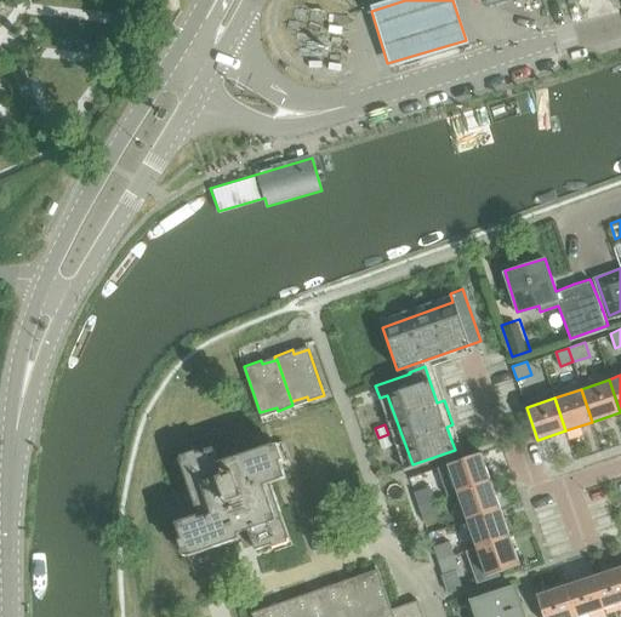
[(388,434),(379,438),(382,447),(392,444),(388,434)]
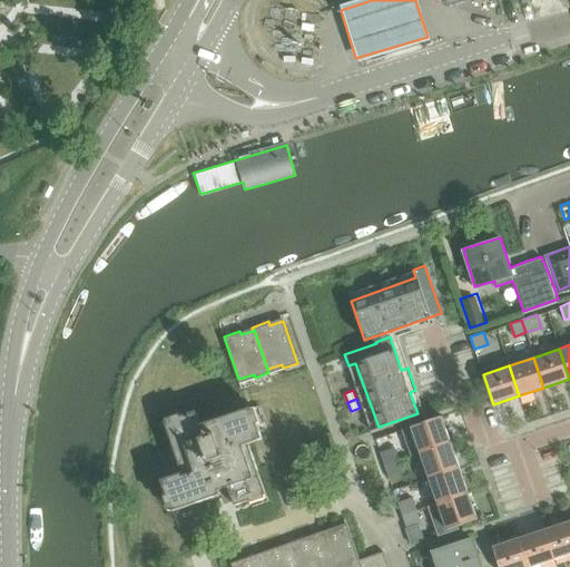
[(248,442),(262,438),(252,407),(200,424),(195,410),(165,420),(182,471),(163,478),(174,509),(231,490),(235,504),(265,494),(248,442)]
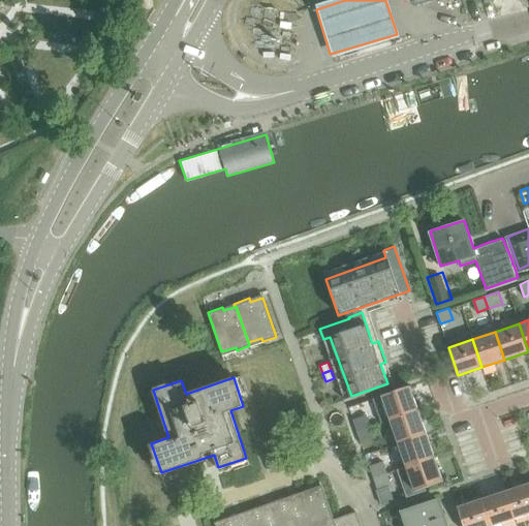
[(382,395),(391,420),(418,409),(410,385),(382,395)]
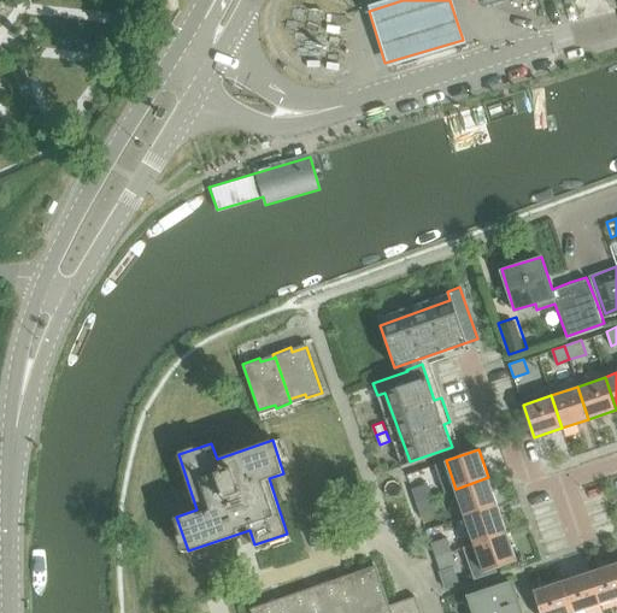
[(456,489),(465,516),(498,505),(488,477),(456,489)]
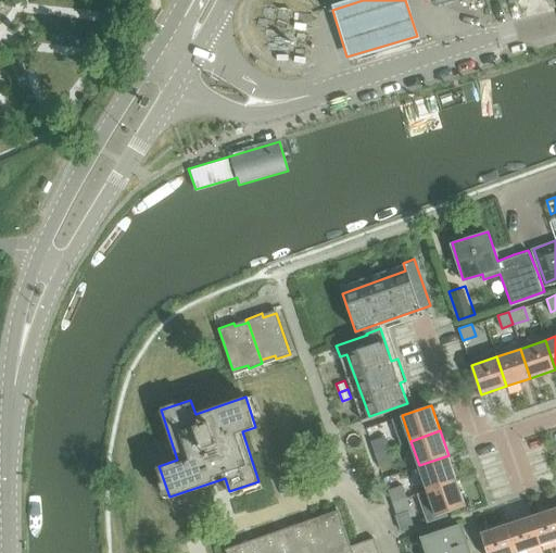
[(370,439),(376,453),(389,449),(384,435),(370,439)]
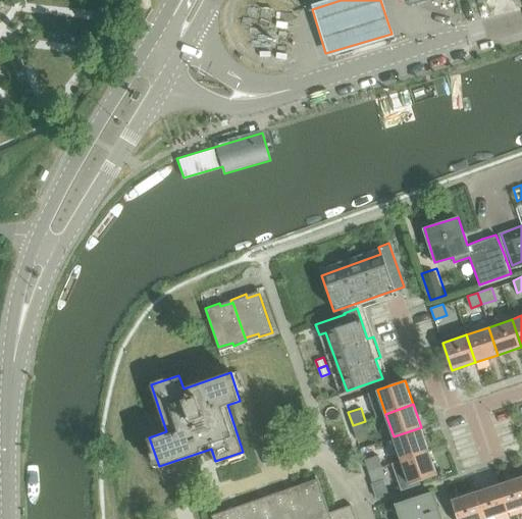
[(369,431),(365,421),(353,425),(356,436),(369,431)]
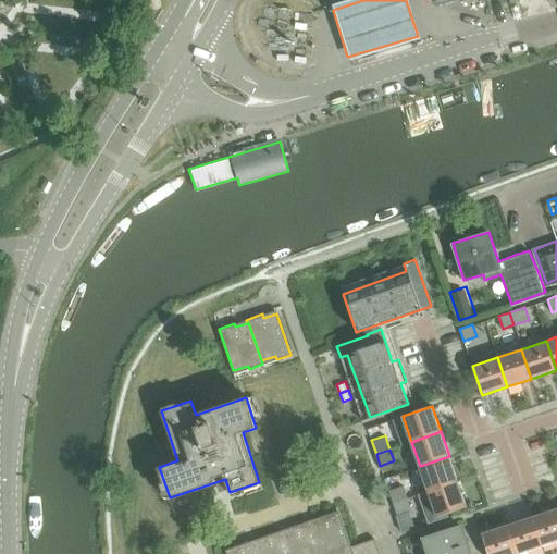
[(420,466),(429,491),(458,481),(449,456),(420,466)]
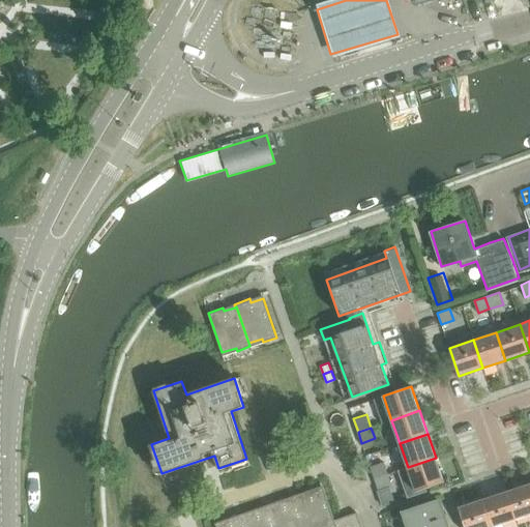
[(436,458),(408,467),(398,470),(407,497),(427,491),(425,488),(444,481),(436,458)]
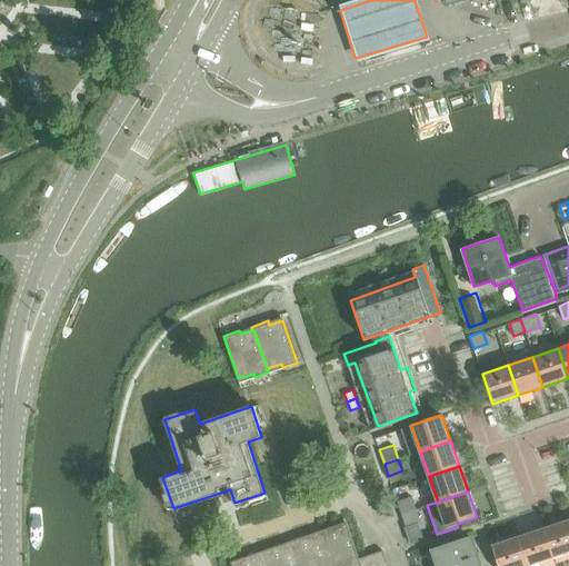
[(397,502),(401,514),(416,509),(411,496),(397,502)]
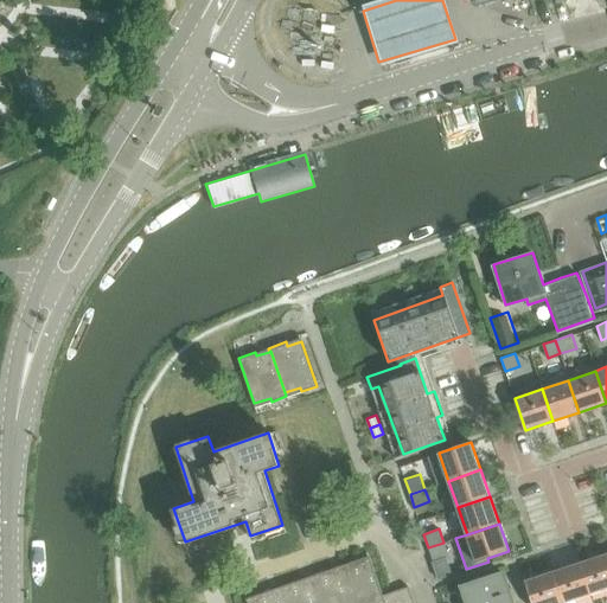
[(448,556),(443,543),(428,547),(433,560),(448,556)]
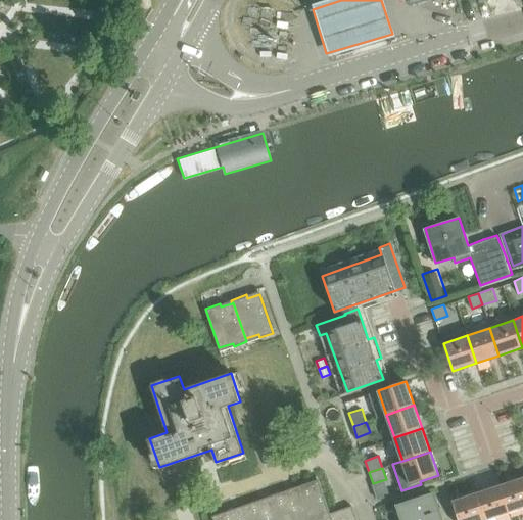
[(522,475),(501,483),(510,512),(522,507),(522,475)]
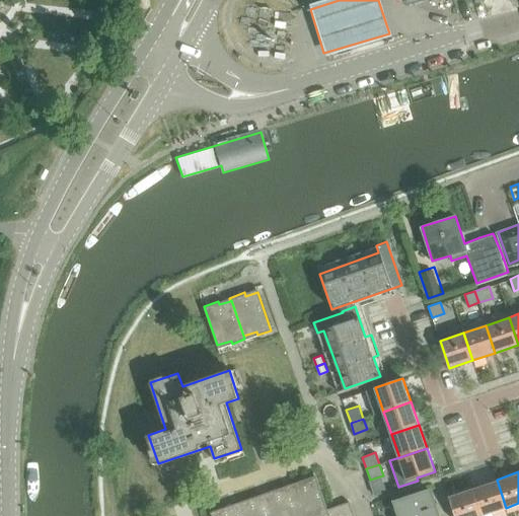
[(353,515),(349,501),(326,508),(316,477),(304,482),(304,478),(288,484),(289,487),(290,487),(299,515),(353,515)]
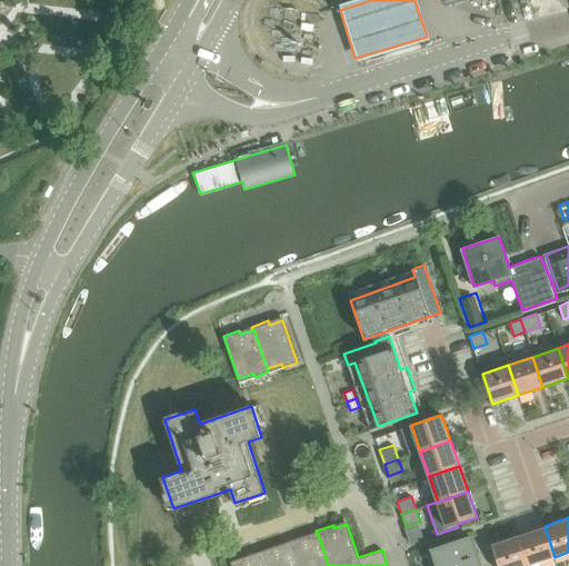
[(545,526),(518,535),(529,565),(541,565),(540,562),(555,557),(545,526)]
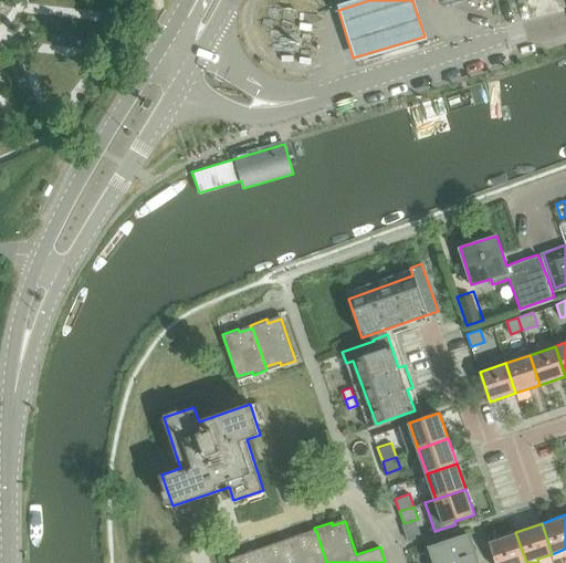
[(285,538),(286,541),(287,541),(294,562),(326,562),(316,531),(315,531),(304,535),(303,532),(285,538)]
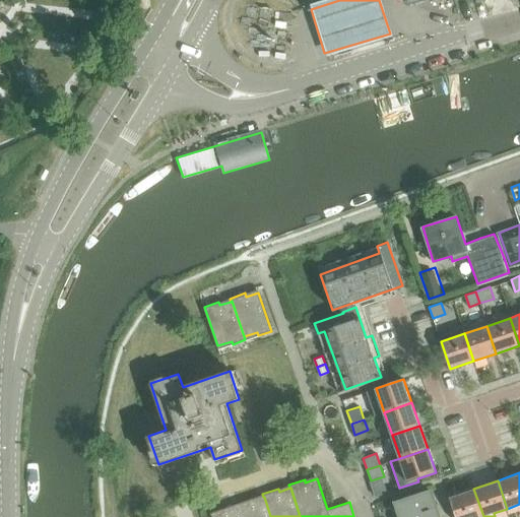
[(389,503),(394,516),(439,516),(430,489),(389,503)]
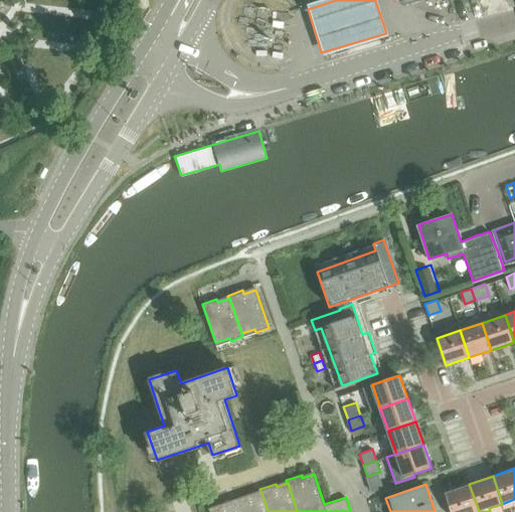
[(452,511),(477,511),(479,511),(469,484),(446,492),(452,511)]
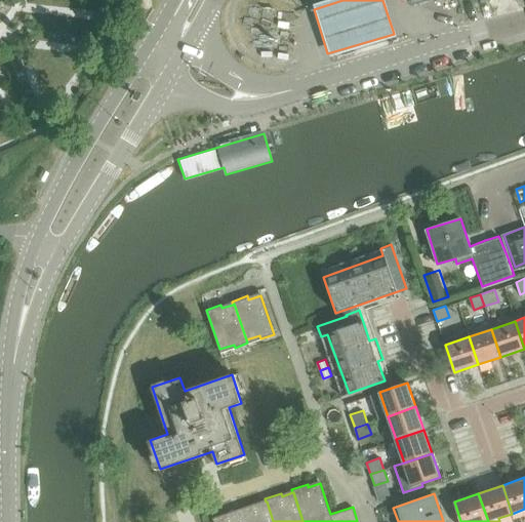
[(239,508),(240,510),(244,521),(273,521),(267,502),(266,502),(255,505),(254,503),(239,508)]
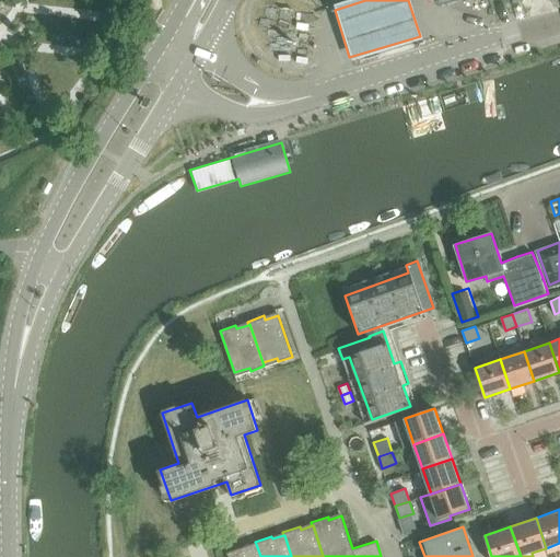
[(260,556),(256,544),(244,548),(243,545),(226,550),(228,556),(260,556)]
